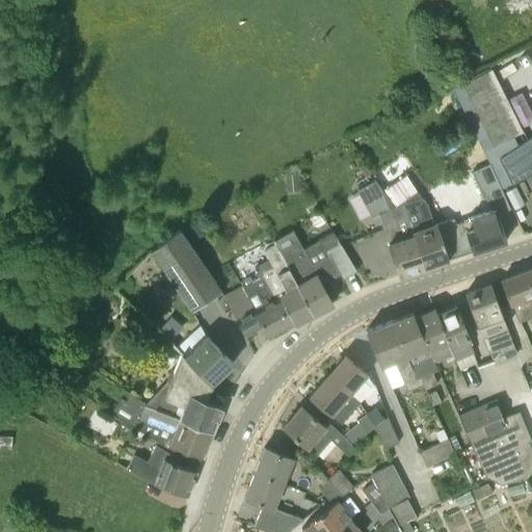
[(460,84),(491,147),(523,131),(491,69),(460,84)]
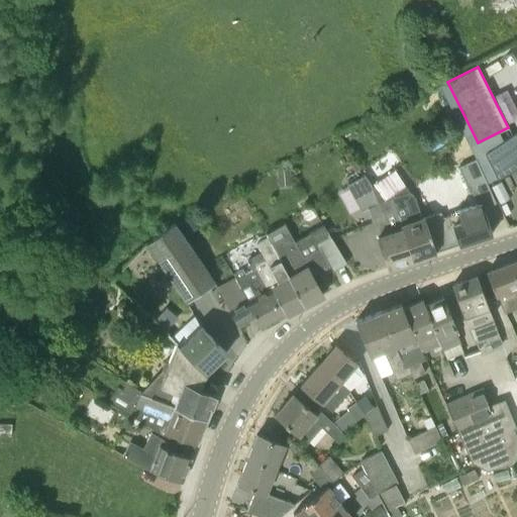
[(516,159),(516,132),(486,153),(498,178),(516,167),(514,161),(516,159)]
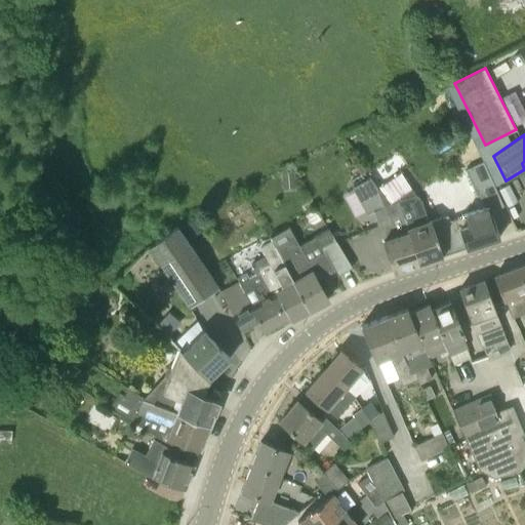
[(294,171),(281,171),(282,192),(295,192),(294,171)]
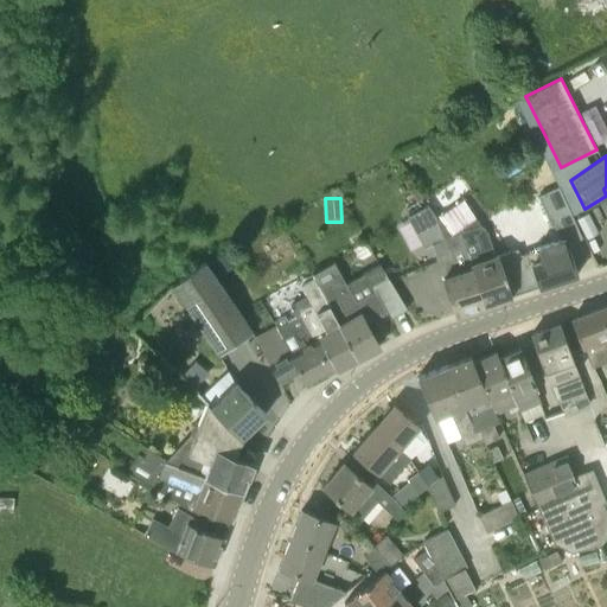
[(461,199),(436,217),(443,240),(461,234),(485,305),(535,288),(522,255),(518,249),(510,253),(509,251),(494,256),(486,231),(461,199)]
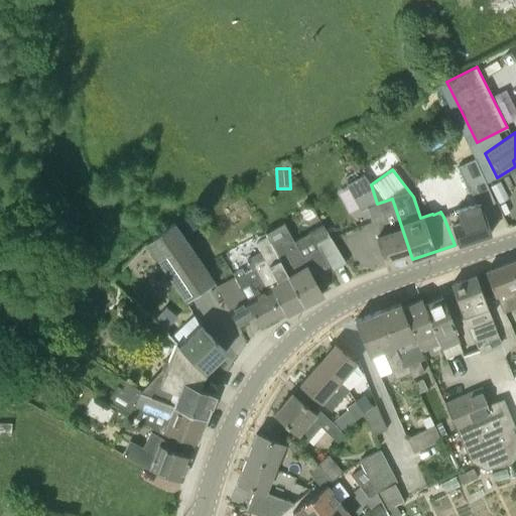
[(387,267),(412,259),(392,199),(377,204),(371,184),(363,174),(346,183),(361,212),(370,207),(376,219),(372,220),(387,267)]
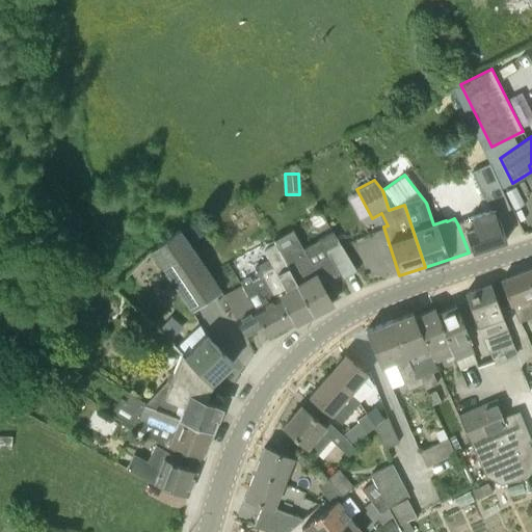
[(447,221),(454,218),(457,223),(462,220),(456,204),(449,193),(435,202),(446,220),(447,221)]
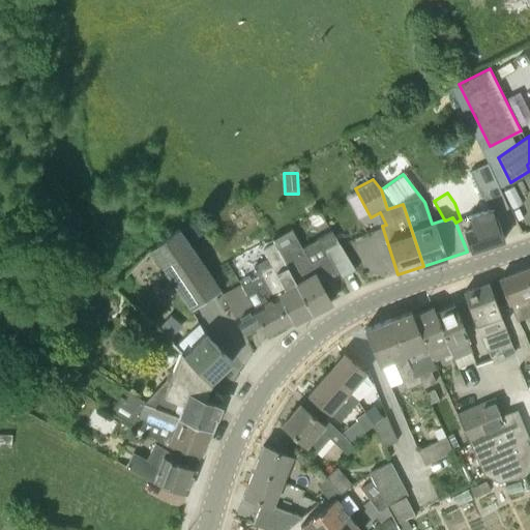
[(455,223),(467,252),(504,239),(493,207),(467,215),(467,217),(461,219),(455,223)]
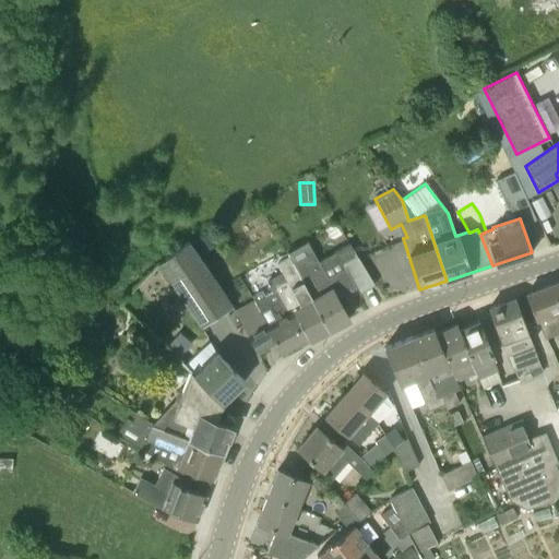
[(215,247),(206,234),(193,242),(202,256),(215,247)]
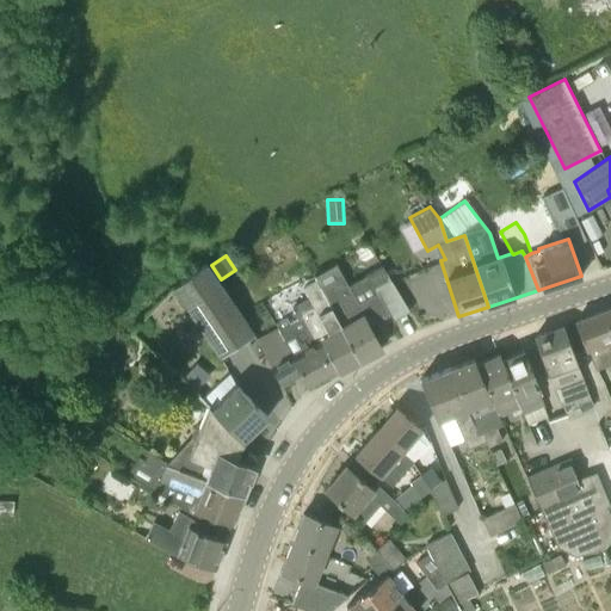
[(171,288),(220,359),(255,335),(205,264),(171,288)]
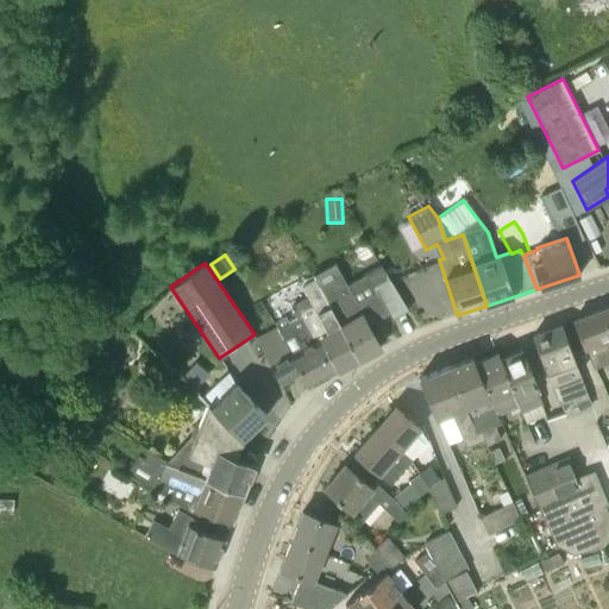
[(314,280),(358,360),(380,349),(366,325),(389,313),(391,318),(406,311),(381,264),(346,283),(334,263),(312,275),(314,280)]
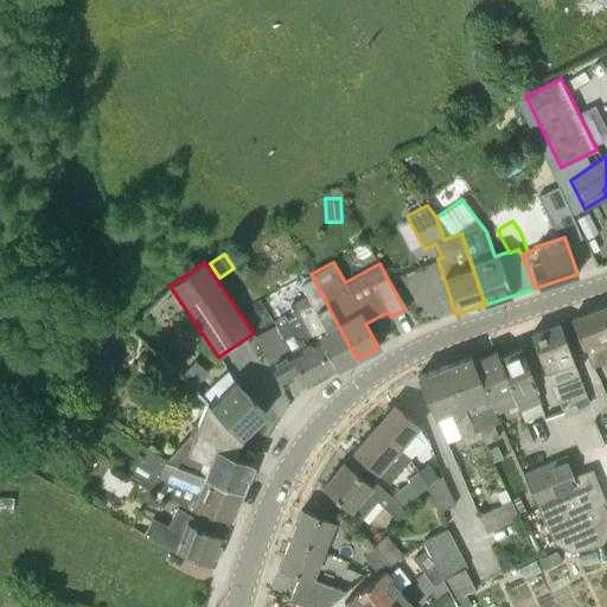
[(300,314),(332,372),(357,359),(313,279),(300,286),(306,295),(289,305),(295,317),(300,314)]
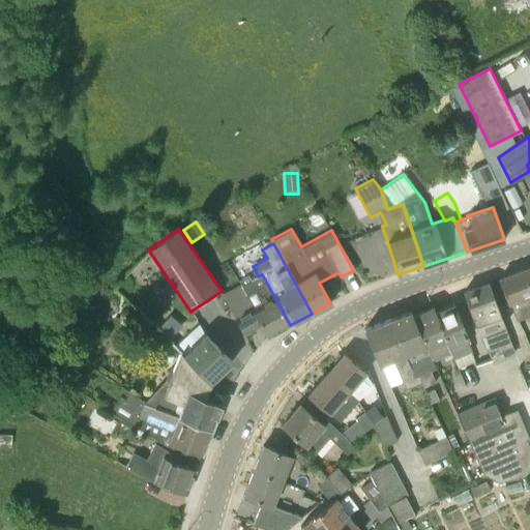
[(510,303),(517,321),(529,315),(529,289),(523,270),(498,278),(507,304),(510,303)]
